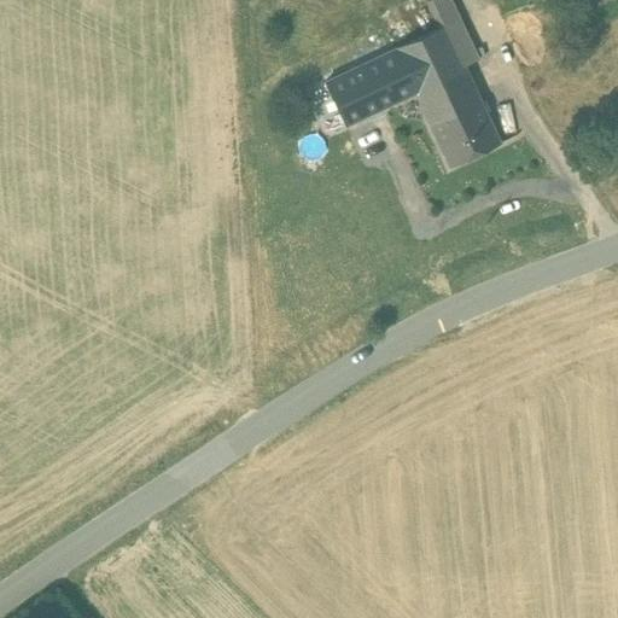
[(450,0),(433,0),(427,3),(441,29),(460,19),(450,0)]
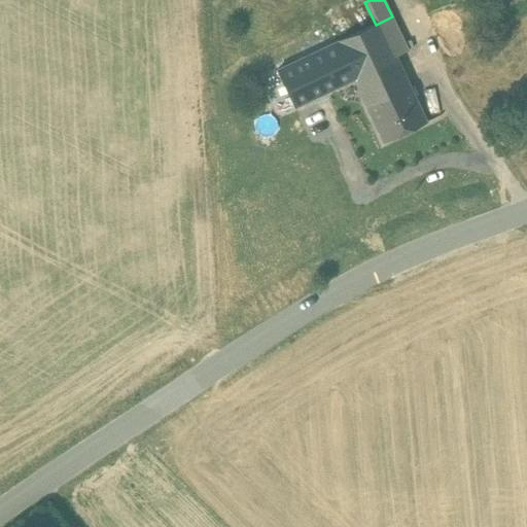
[(376,25),(323,49),(341,86),(354,80),(367,107),(411,86),(396,57),(409,51),(392,16),(376,25)]
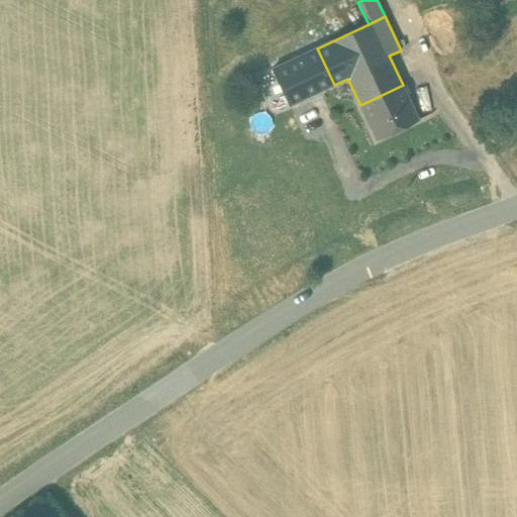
[(265,53),(273,70),(317,48),(309,31),(265,53)]
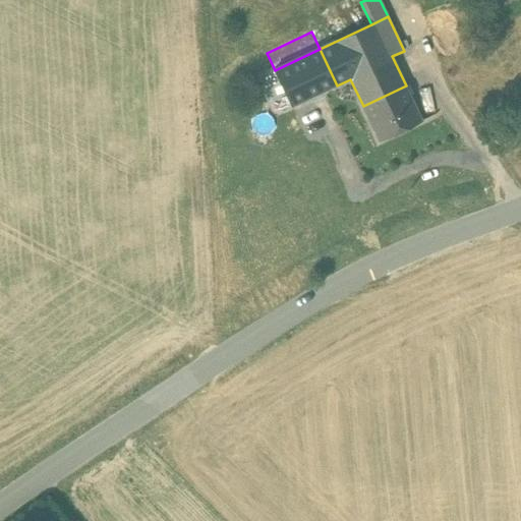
[(337,85),(320,49),(275,70),(292,107),(337,85)]
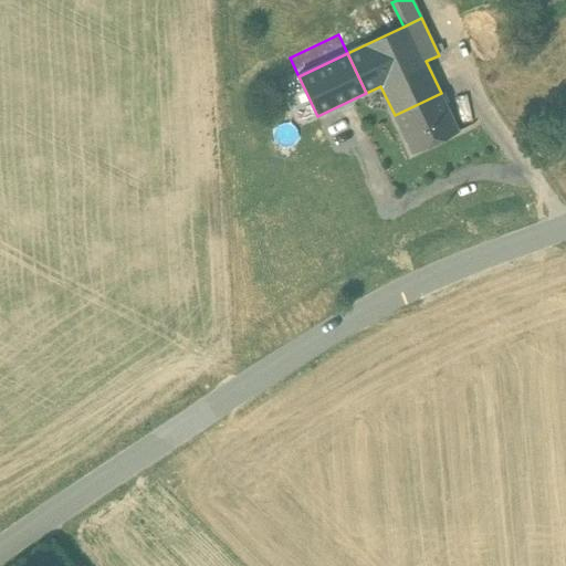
[(441,93),(395,115),(412,154),(459,132),(441,93)]
